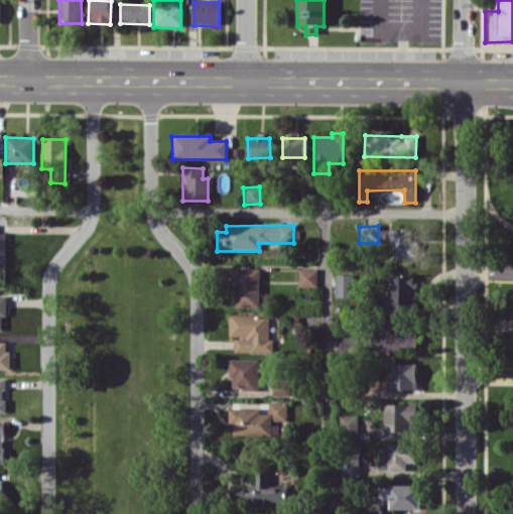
[(387,259),(413,260),(414,231),(387,230),(387,259)]
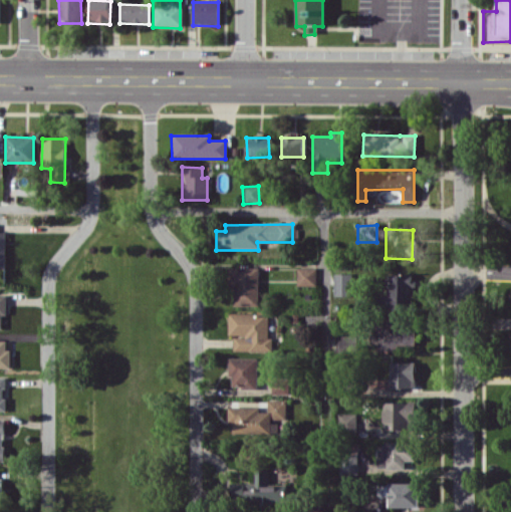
[(256,307),(257,269),(229,269),(229,307),(256,307)]
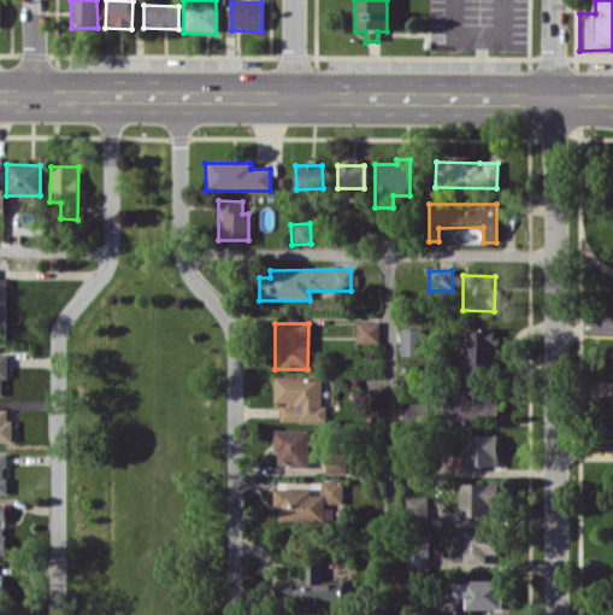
[(354,345),(377,345),(377,324),(354,323),(354,345)]
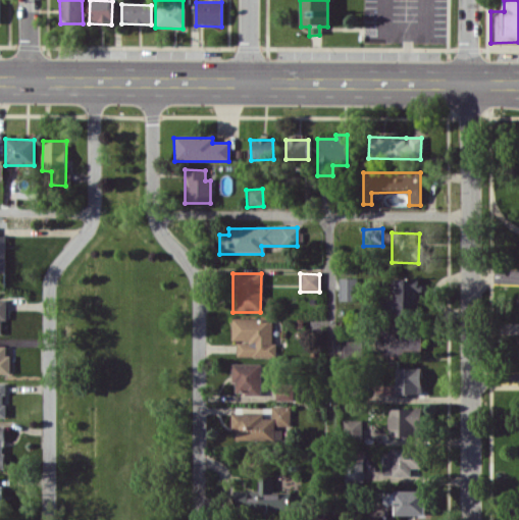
[(338,302),(355,302),(355,279),(338,279),(338,302)]
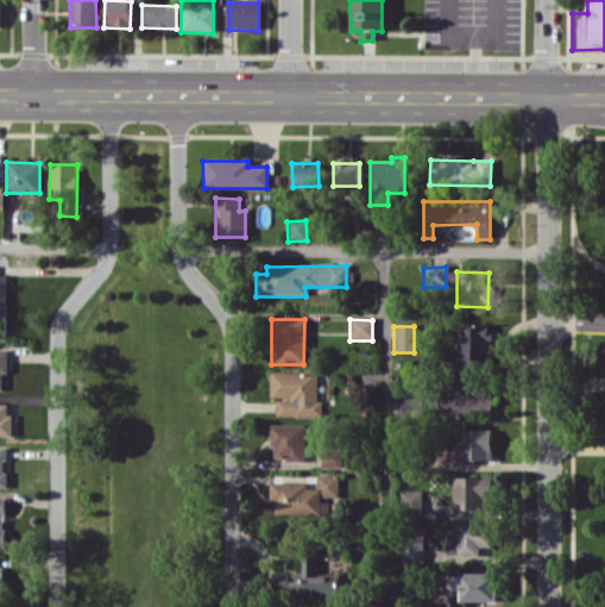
[(460,327),(460,367),(486,368),(487,327),(460,327)]
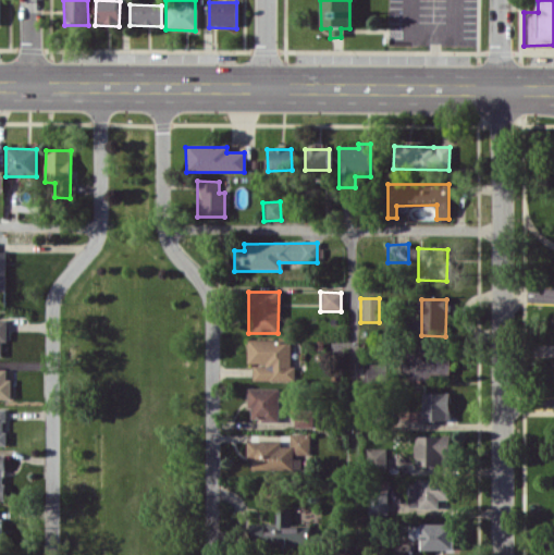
[(245,366),(251,366),(250,382),(293,382),(293,369),(287,369),(288,342),(245,341),(245,366)]
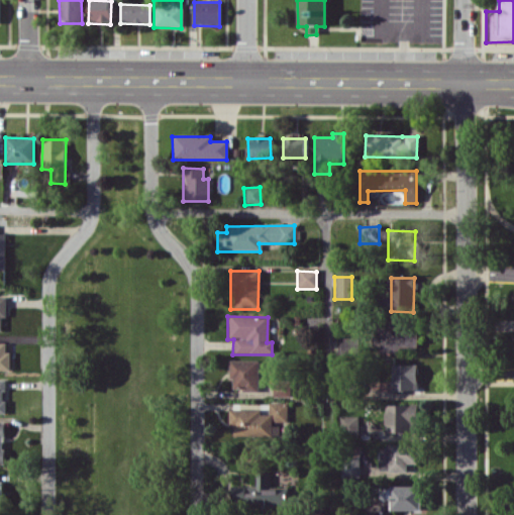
[(377,351),(416,352),(416,332),(393,331),(393,325),(378,324),(377,351)]
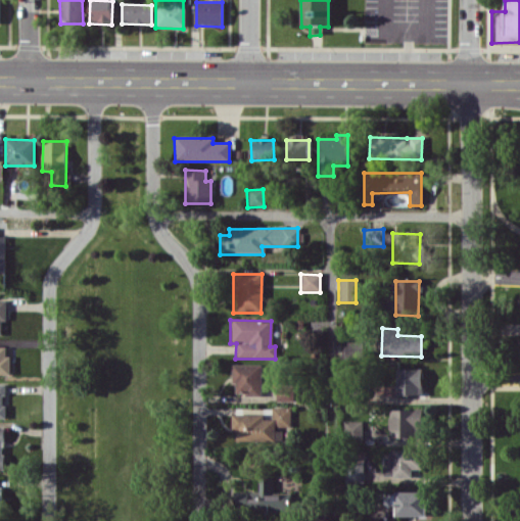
[(339,357),(359,358),(360,343),(340,342),(339,357)]
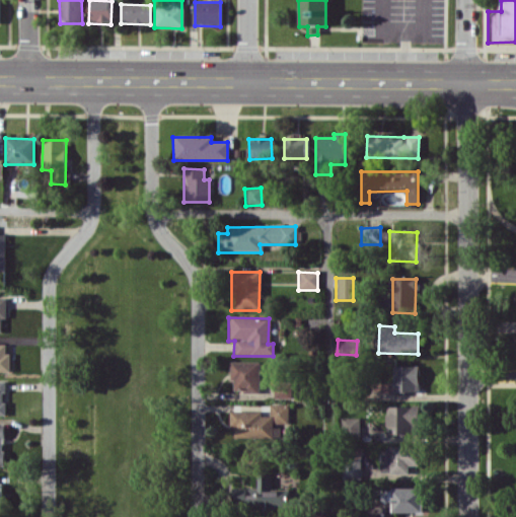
[(0,373),(8,373),(9,355),(4,355),(5,345),(0,344),(0,373)]
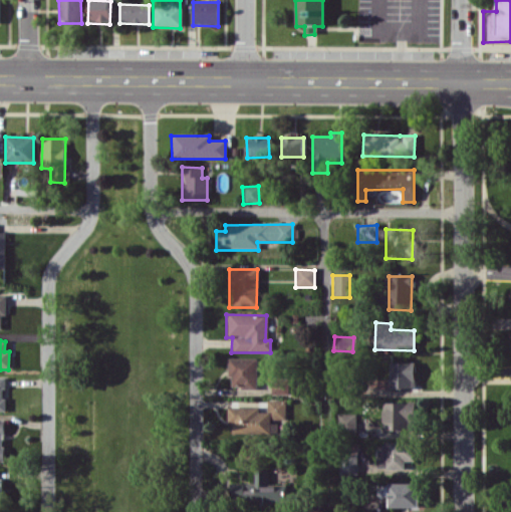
[(255,390),(255,360),(227,359),(227,378),(230,378),(230,390),(255,390)]
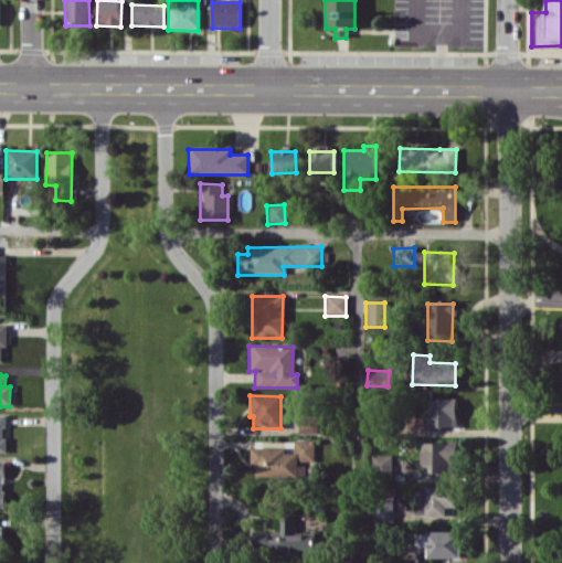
[(427,401),(427,428),(455,428),(455,400),(427,401)]
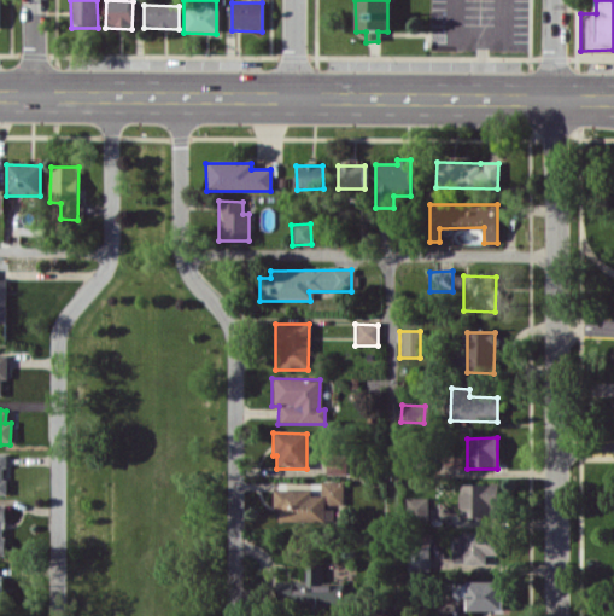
[(344,476),(344,458),(325,458),(323,476),(344,476)]
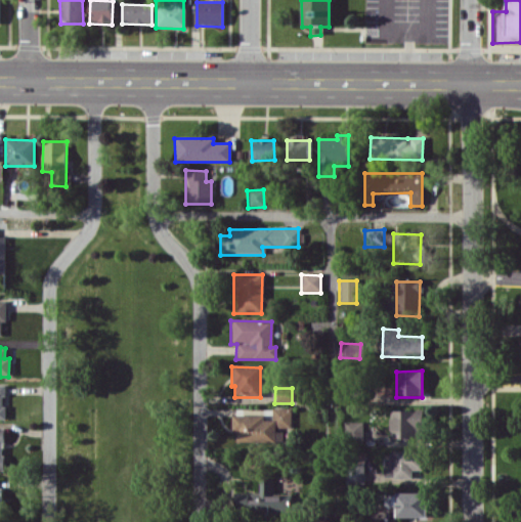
[(231,416),(231,432),(235,432),(235,443),(274,443),(274,429),(290,429),(290,409),(271,409),(270,422),(262,422),(262,417),(231,416)]
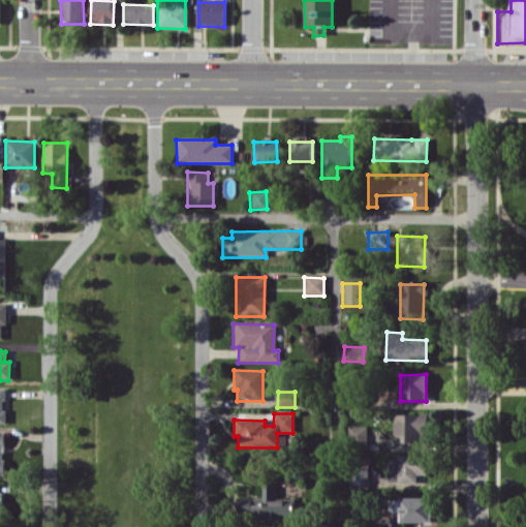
[(394,414),(393,443),(425,444),(426,415),(394,414)]
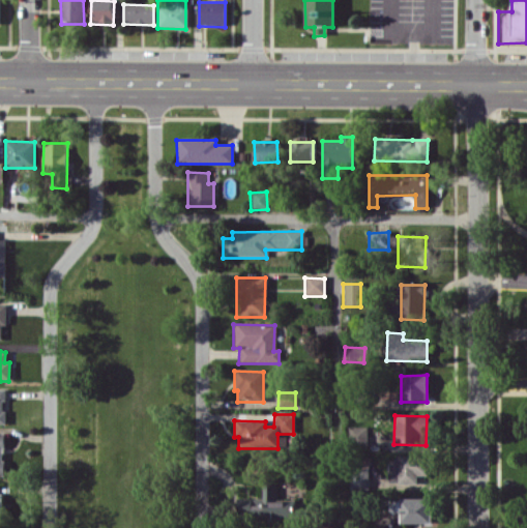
[(366,429),(348,428),(347,443),(366,443),(366,429)]
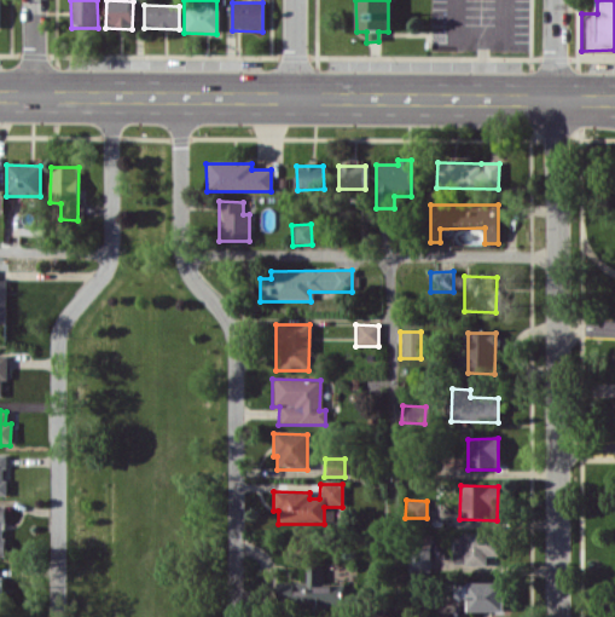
[(498,535),(460,534),(460,543),(452,543),(452,566),(485,568),(485,557),(498,557),(498,535)]
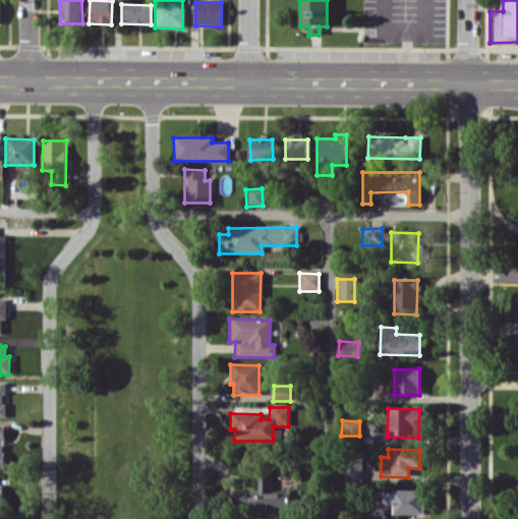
[(271,494),(271,476),(256,476),(256,491),(230,492),(231,513),(290,512),(290,493),(271,494)]
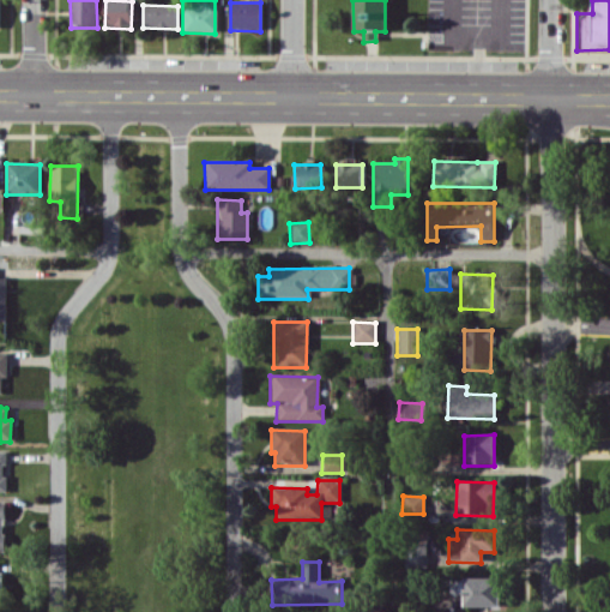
[(460,607),(499,607),(499,580),(460,580),(460,607)]
